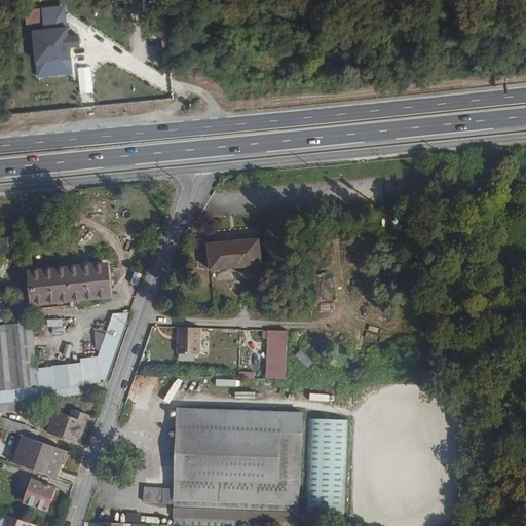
[(37,40),(41,72),(75,70),(73,38),(37,40)]
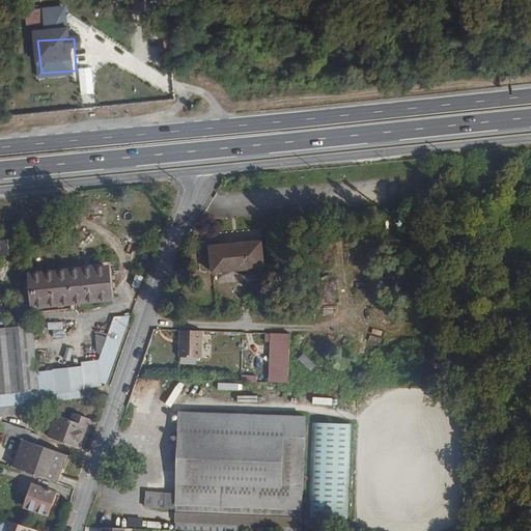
[(0,253),(0,255),(20,253),(18,241),(0,242),(0,253)]
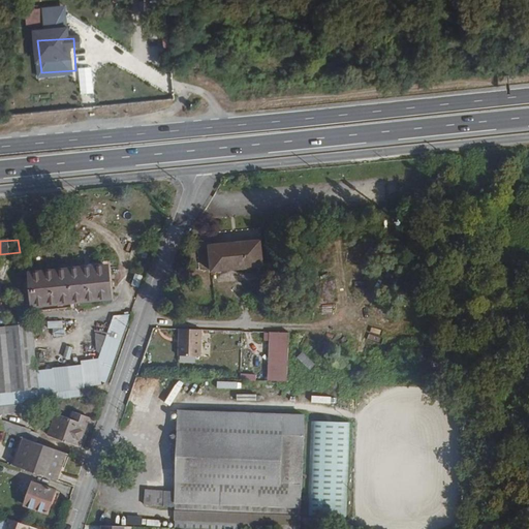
[(210,245),(212,272),(263,267),(261,240),(210,245)]
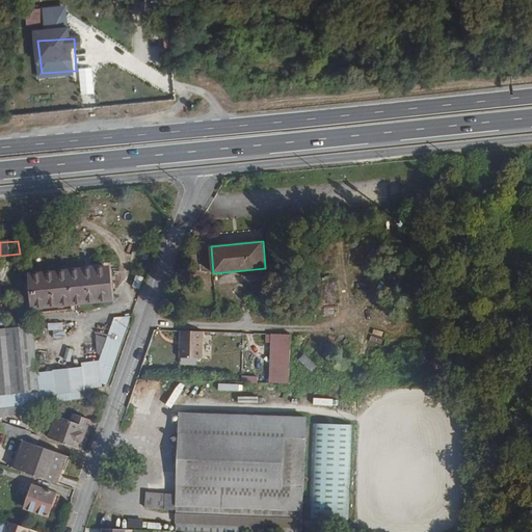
[(70,271),(73,302),(112,299),(109,267),(70,271)]
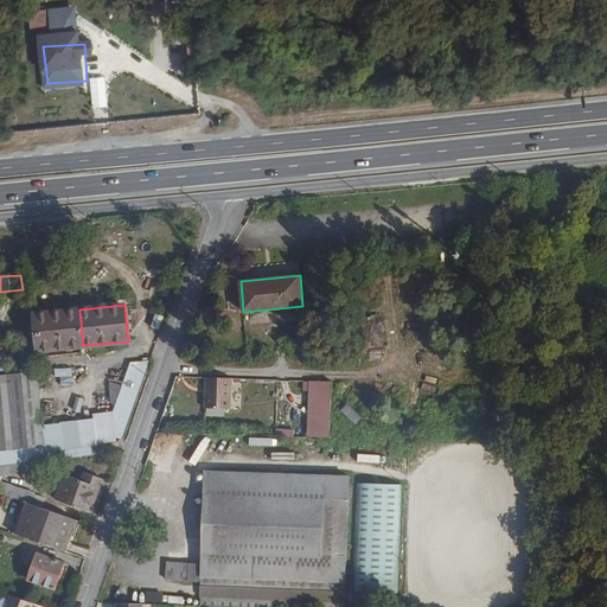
[(83,345),(80,310),(62,311),(65,347),(83,345)]
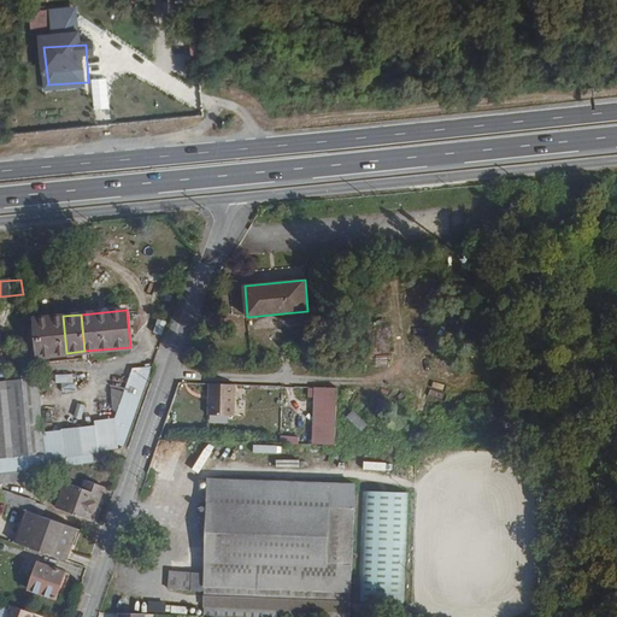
[(66,353),(63,316),(51,318),(54,354),(66,353)]
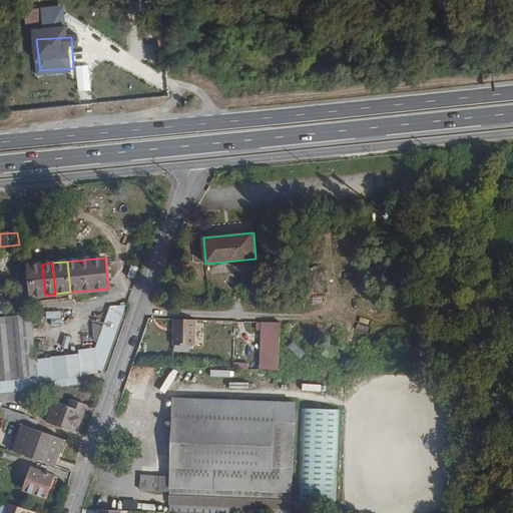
[(45,295),(42,265),(29,266),(32,296),(45,295)]
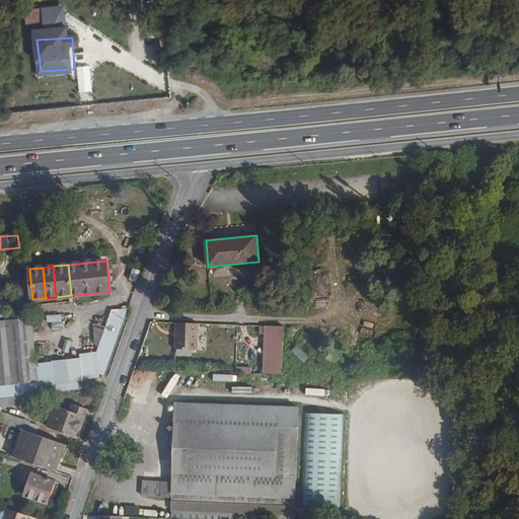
[(135,281),(139,271),(133,269),(129,279),(135,281)]
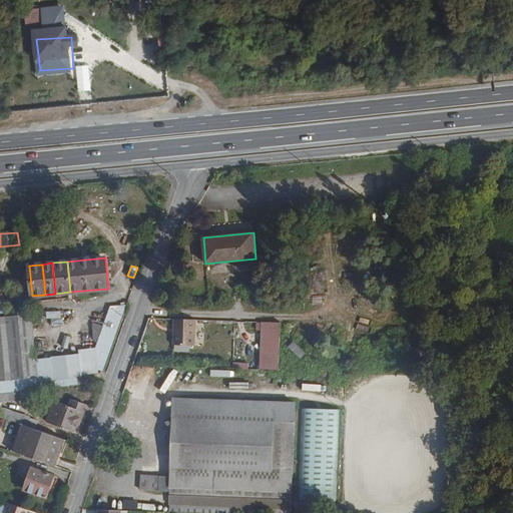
[(47,312),(49,325),(61,324),(60,311),(47,312)]
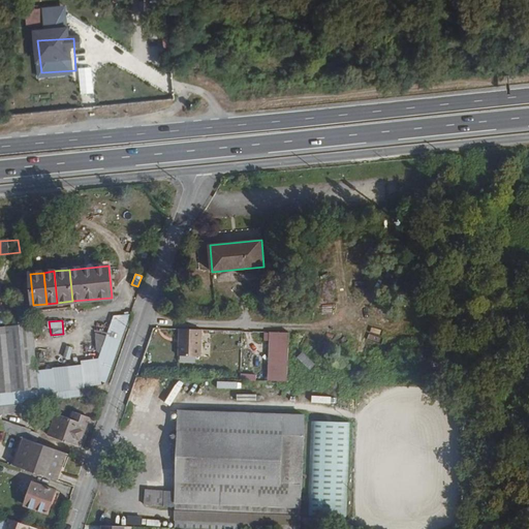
[(0,352),(29,350),(26,323),(0,327),(0,352)]
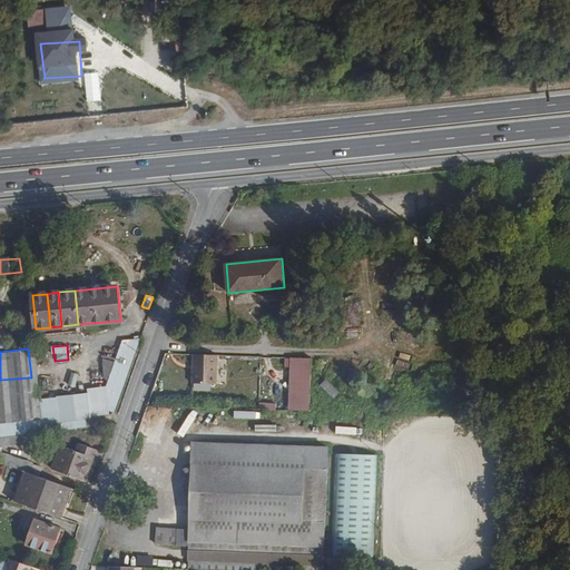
[(31,377),(39,377),(36,349),(28,349),(31,377)]
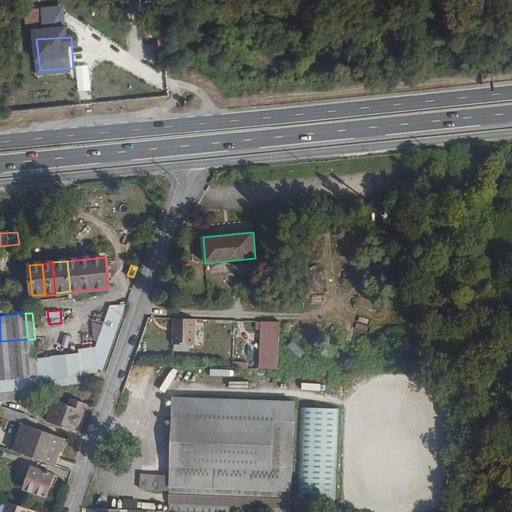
[(201,320),(180,319),(180,344),(201,345),(201,320)]
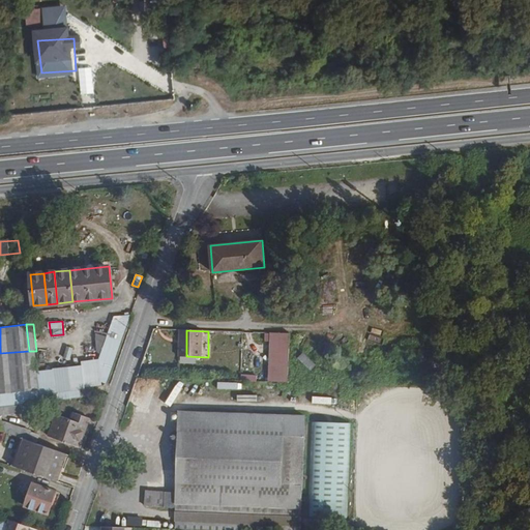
[(290,333),(271,333),(270,361),(289,361),(290,333)]
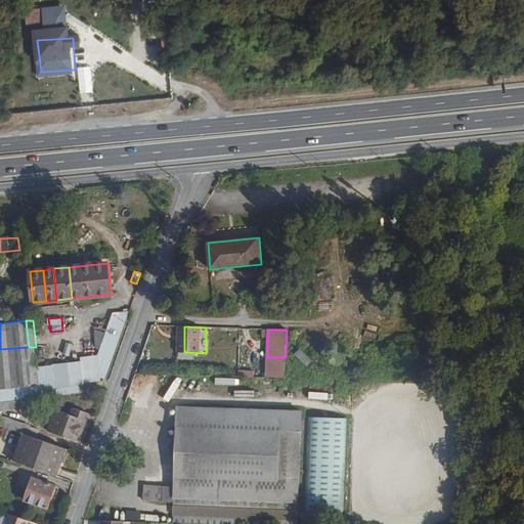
[(70,356),(72,344),(64,343),(62,354),(70,356)]
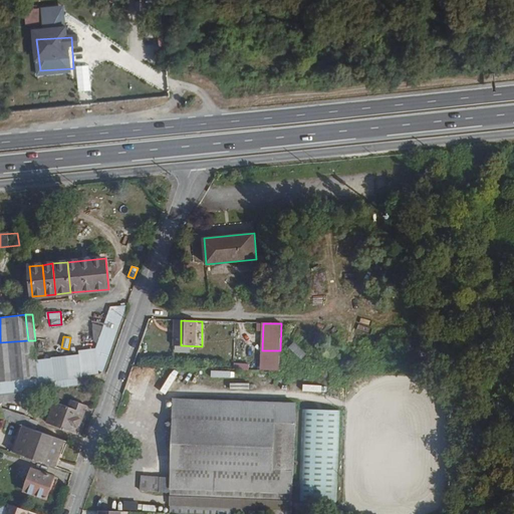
[(28,340),(0,342),(0,381),(31,378),(28,340)]
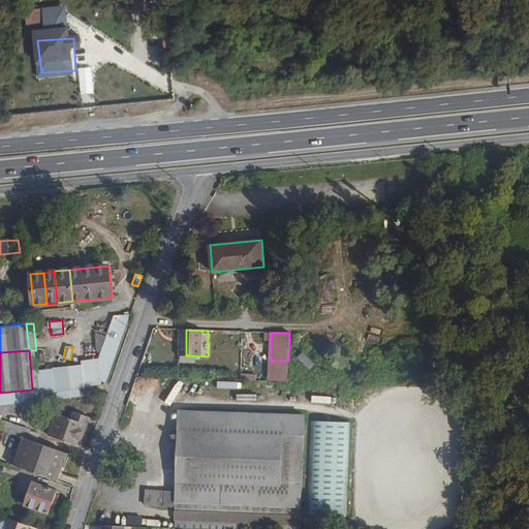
[(29,350),(32,390),(39,389),(36,350),(29,350)]
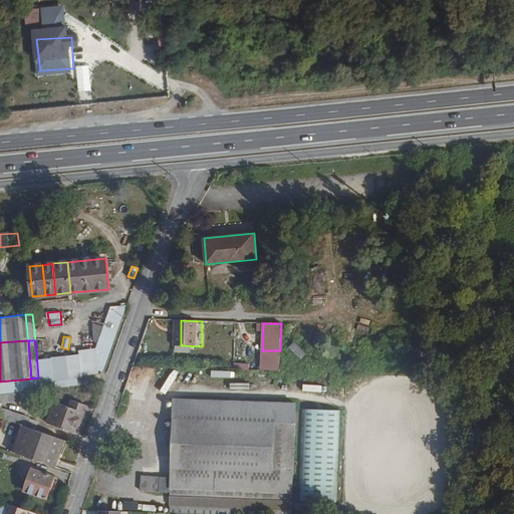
[(292,342),(287,348),(300,358),(305,352),(292,342)]
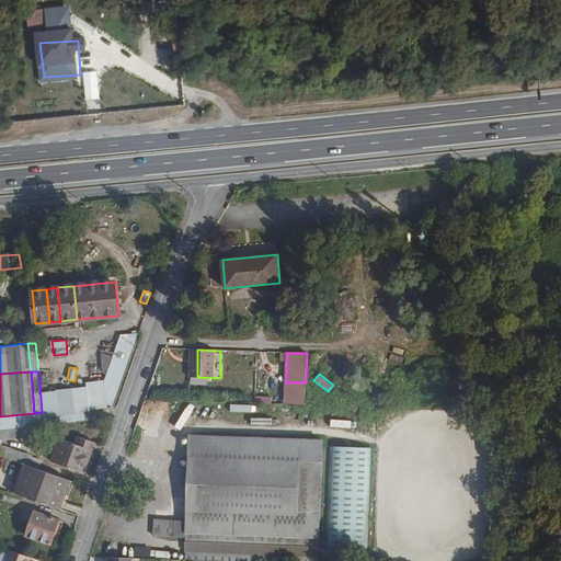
[(31,426),(0,427),(0,438),(32,437),(31,426)]
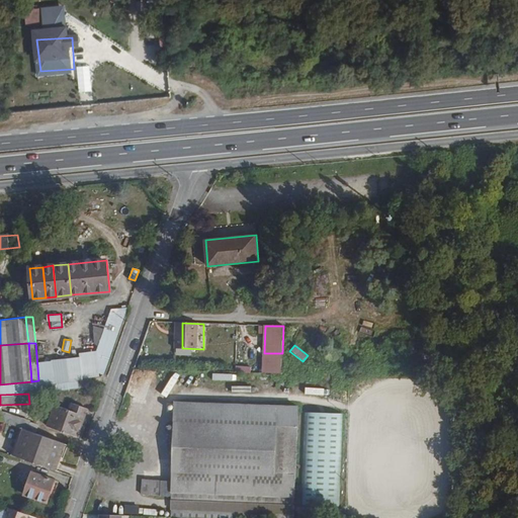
[(175,401),(172,481),(171,497),(171,500),(294,505),(299,406),(175,401)]
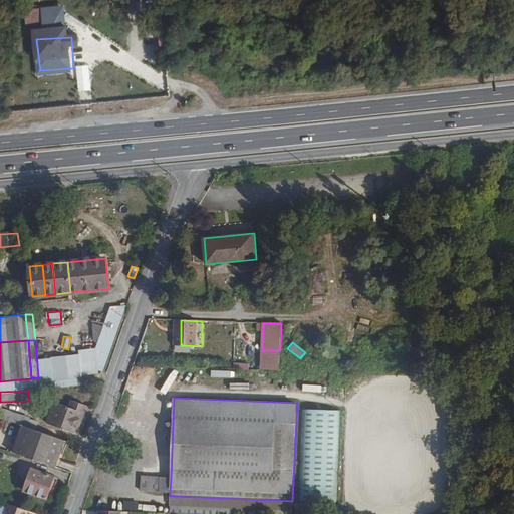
[(54,402),(46,423),(77,434),(88,406),(72,400),(69,407),(54,402)]
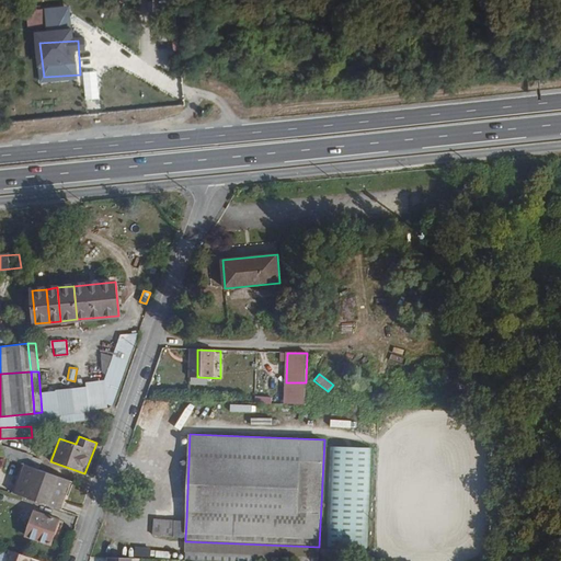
[(0,444),(0,455),(30,466),(33,456),(0,444)]
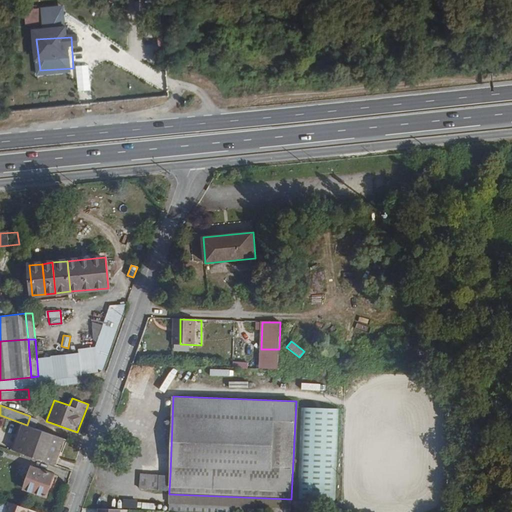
[(336,501),(339,409),(302,408),(298,499),(336,501)]
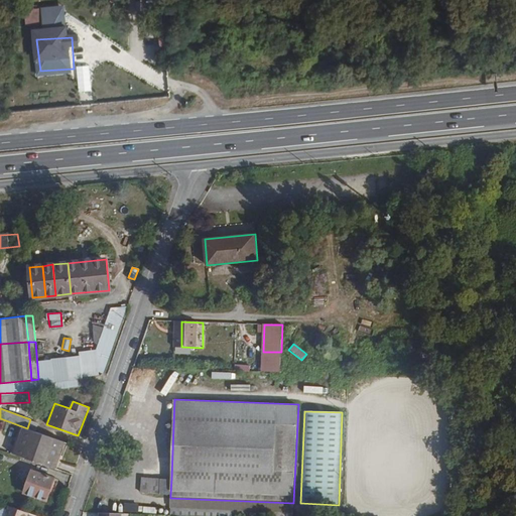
[(11,453),(14,455),(23,427),(21,426),(11,453)]
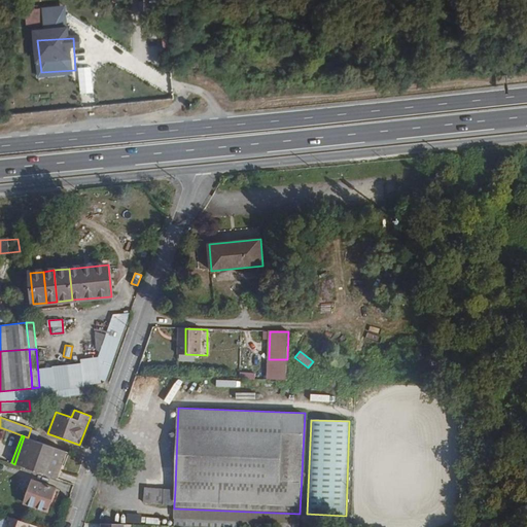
[(24,436),(14,464),(57,479),(66,452),(24,436)]
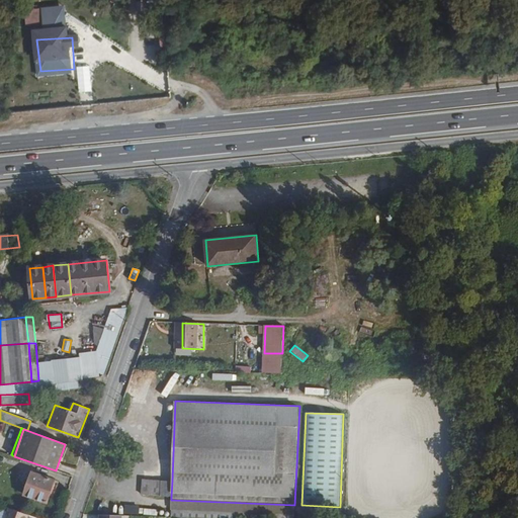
[(68,445),(65,444),(56,470),(59,471),(68,445)]
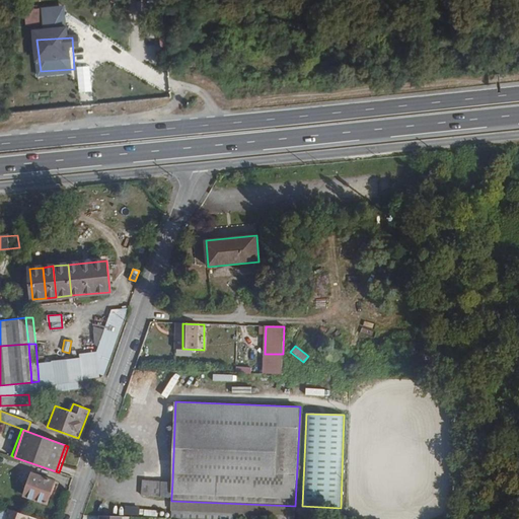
[(31,472),(23,496),(48,504),(52,493),(57,480),(31,472)]
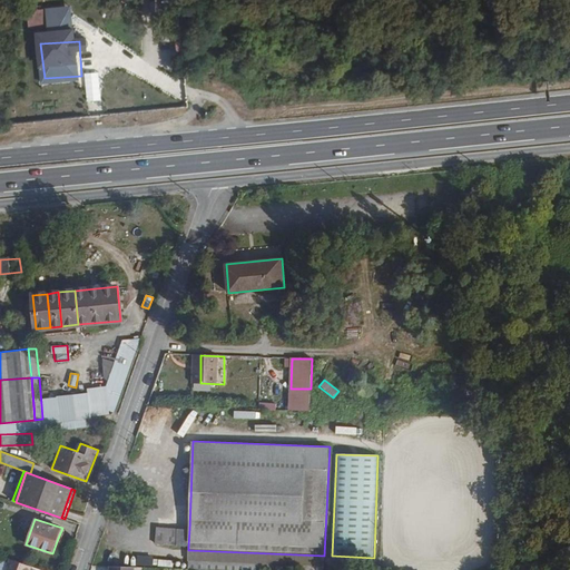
[(188,547),(189,529),(157,527),(155,543),(188,547)]
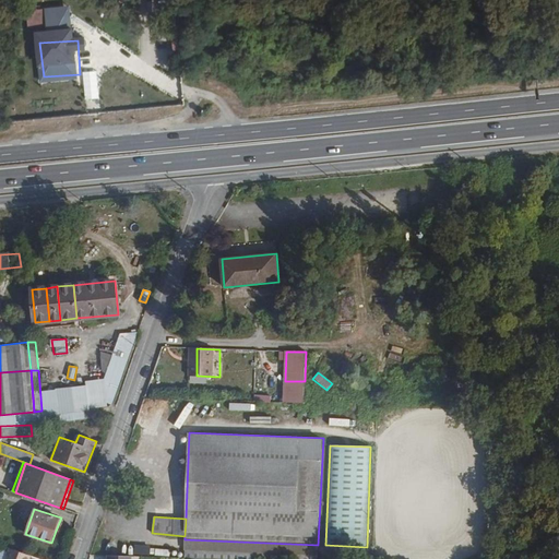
[(30,558),(32,556),(10,548),(8,551),(1,549),(0,552),(0,558),(30,558)]
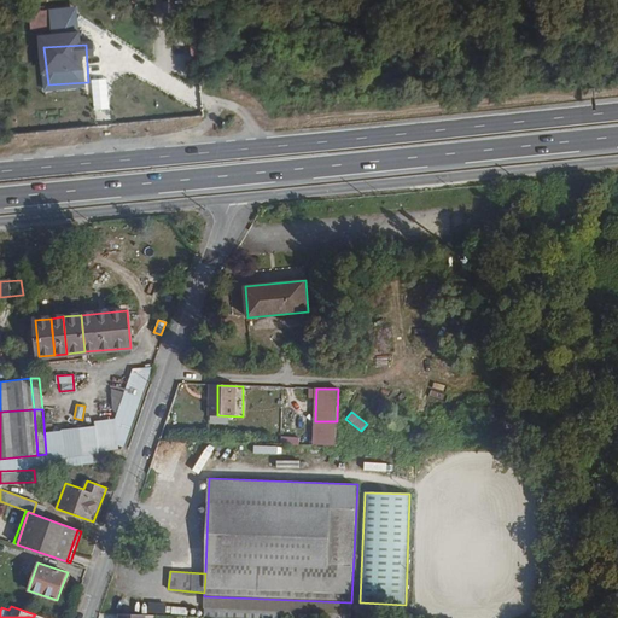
[(204,606),(203,617),(238,617),(239,617),(350,617),(351,612),(204,606)]
